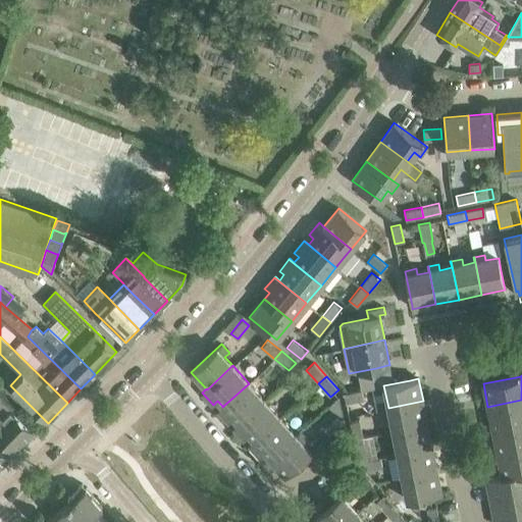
[(264,401),(249,383),(222,407),(222,406),(217,410),(228,422),(232,418),(238,423),(233,427),(233,428),(264,401)]
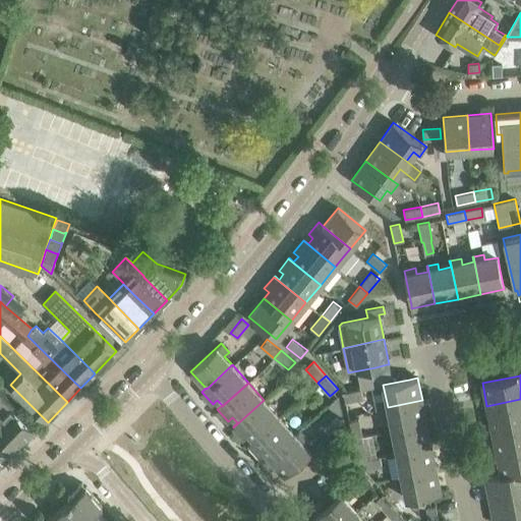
[(0,436),(14,450),(36,428),(7,399),(0,391),(0,436)]
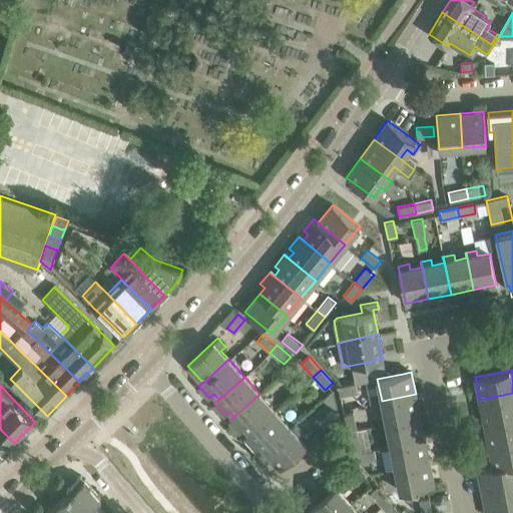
[(343,387),(341,385),(338,386),(340,396),(358,393),(356,385),(343,387)]
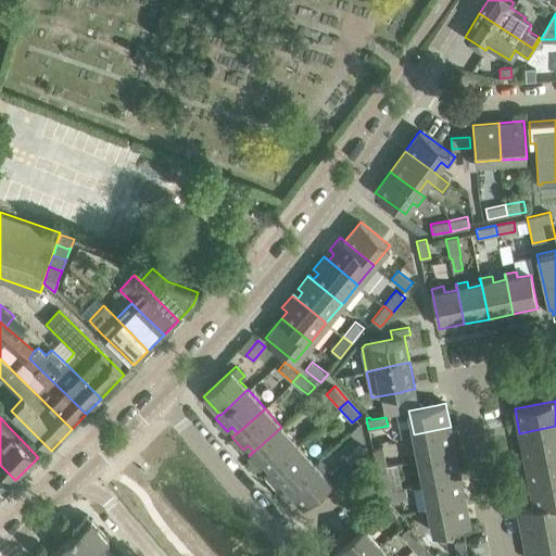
[(555,426),(519,433),(525,457),(555,451),(555,426)]
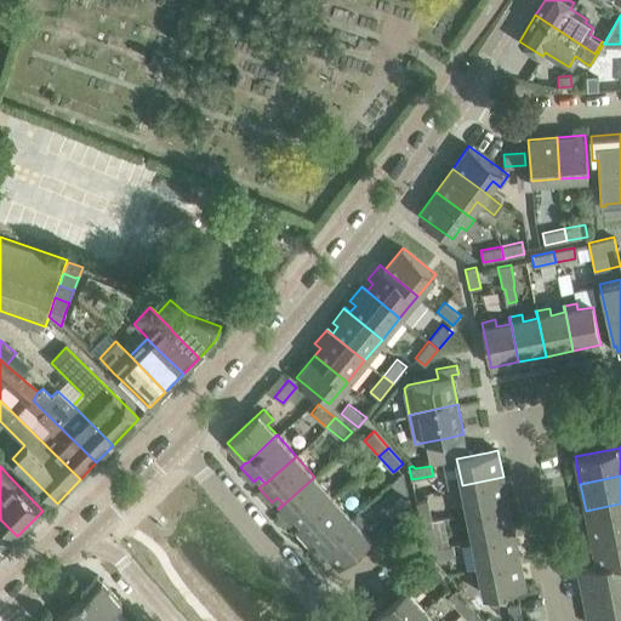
[(296,518),(301,524),(296,529),(297,530),(334,497),(314,477),(278,510),(290,523),(296,518)]
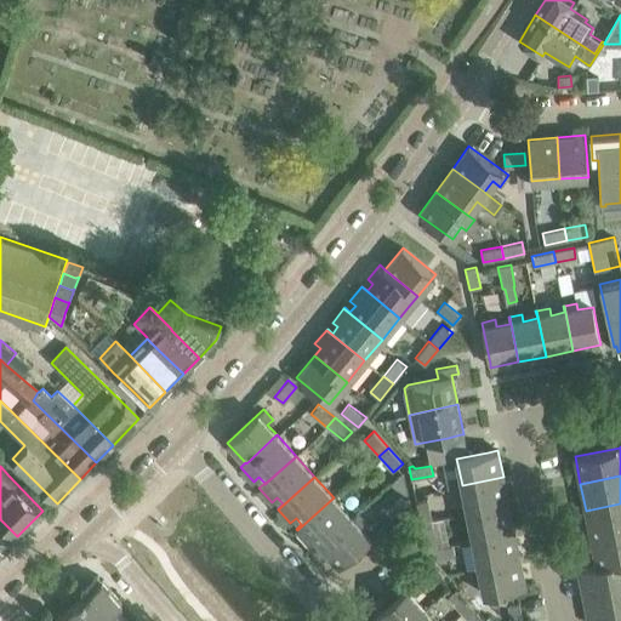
[(462,485),(467,513),(508,505),(503,477),(462,485)]
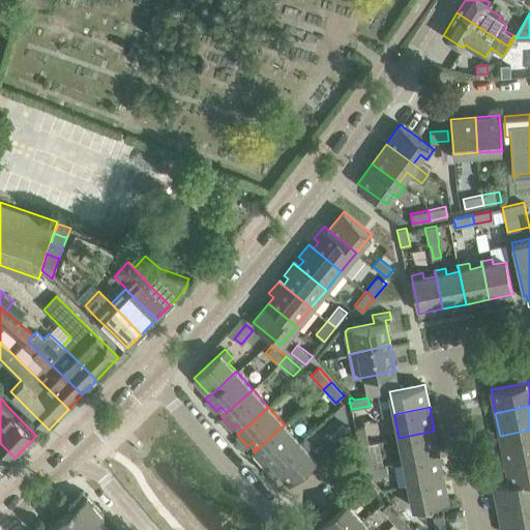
[(335,442),(335,441),(348,431),(342,422),(328,434),(335,442)]
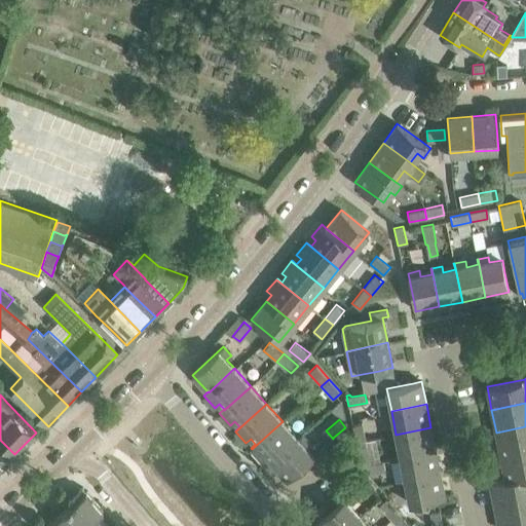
[(297,438),(283,421),(252,449),(262,460),(266,456),(271,462),(302,435),(302,434),(297,438)]
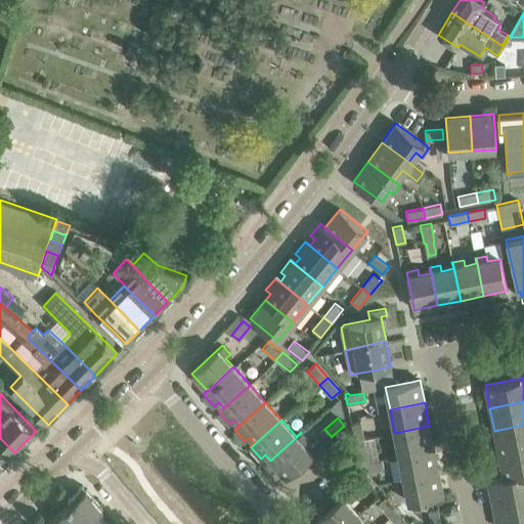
[(364,438),(361,421),(351,423),(354,440),(364,438)]
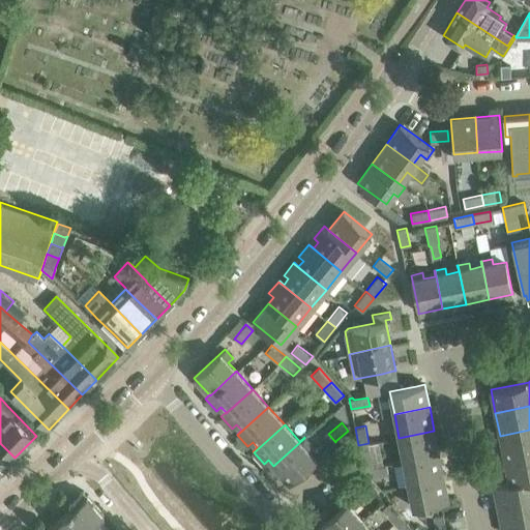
[(529,430),(500,436),(504,460),(529,453),(529,430)]
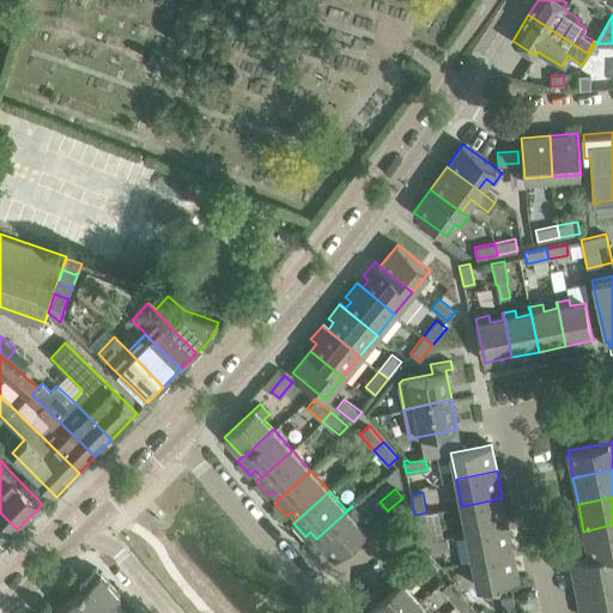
[(461,507),(467,534),(508,526),(502,498),(461,507)]
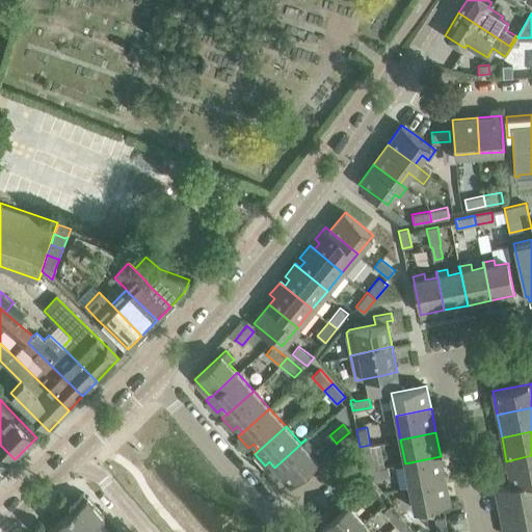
[(291,485),(317,461),(309,451),(313,447),(306,440),(274,468),(291,485)]
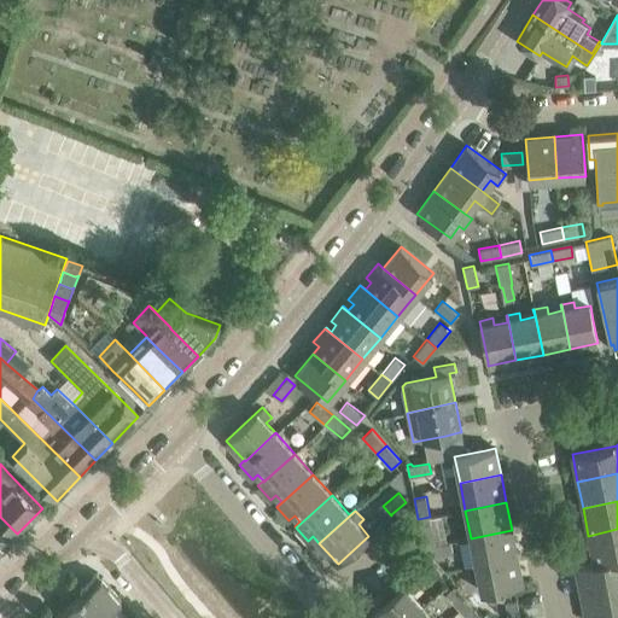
[(429,546),(447,542),(442,514),(430,517),(418,519),(424,547),(429,546)]
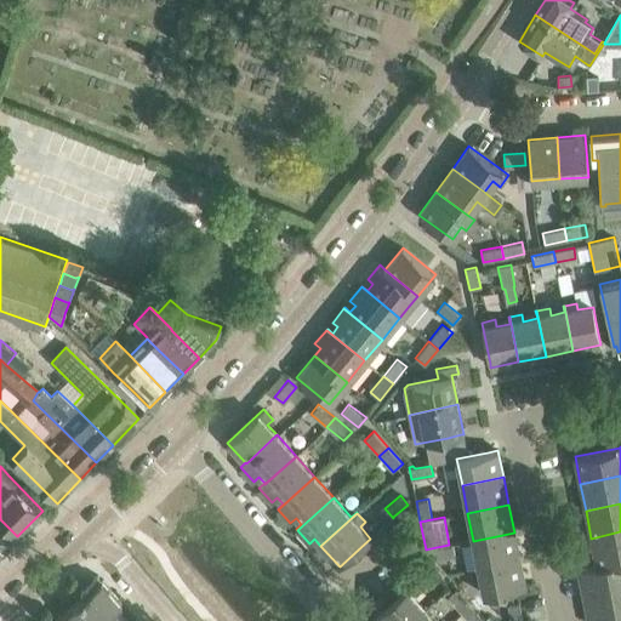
[(620,531),(591,539),(597,565),(620,560),(620,531)]
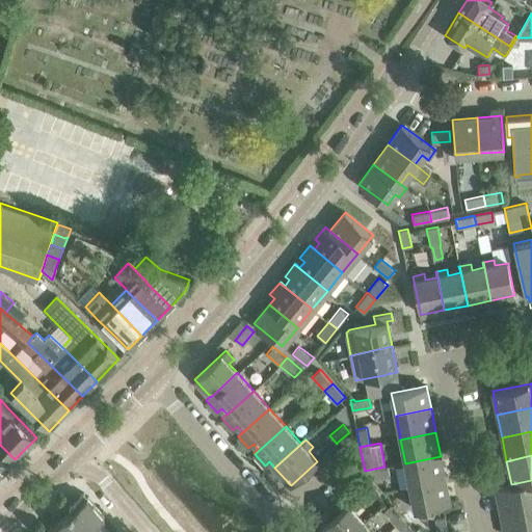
[(446,479),(441,456),(405,463),(410,486),(446,479)]
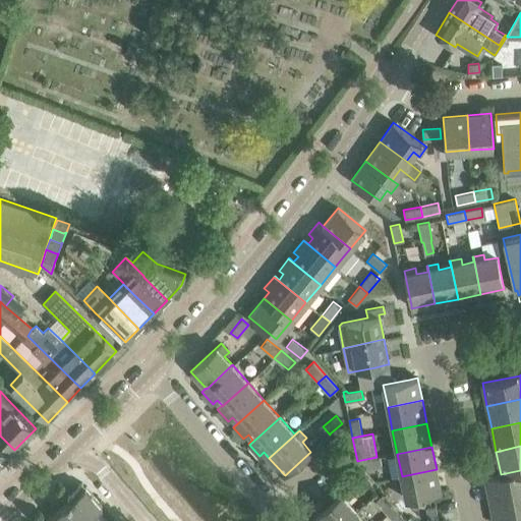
[(0,464),(8,456),(0,448),(0,464)]
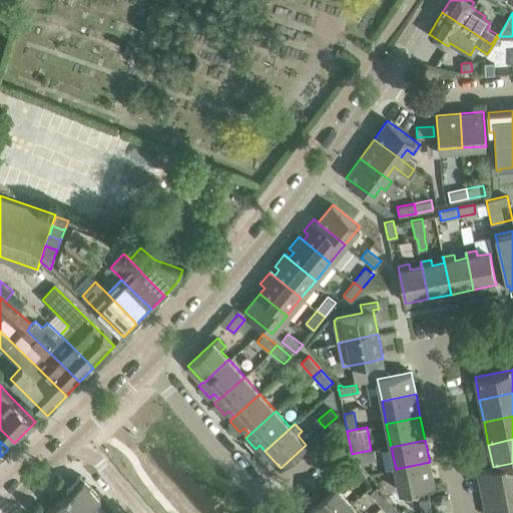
[(358,463),(376,460),(374,449),(371,450),(356,453),(358,463)]
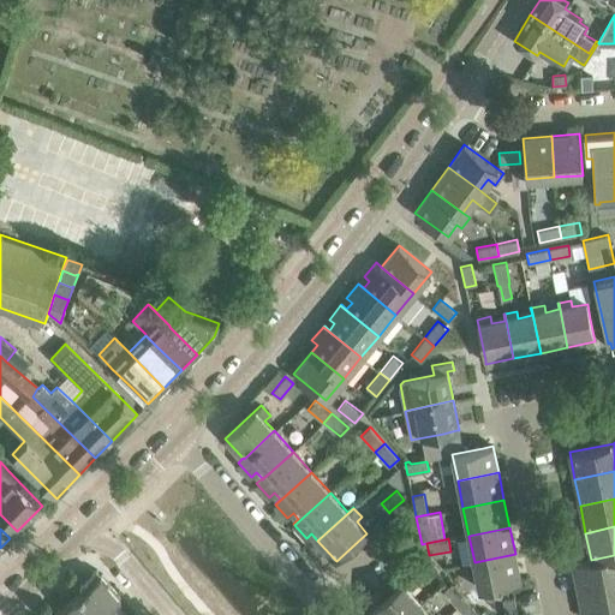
[(418,553),(416,555),(410,561),(424,577),(433,568),(418,553)]
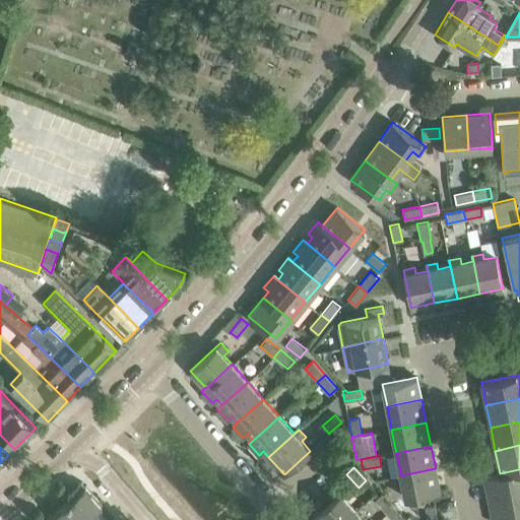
[(405,499),(428,494),(440,492),(436,468),(401,475),(405,499)]
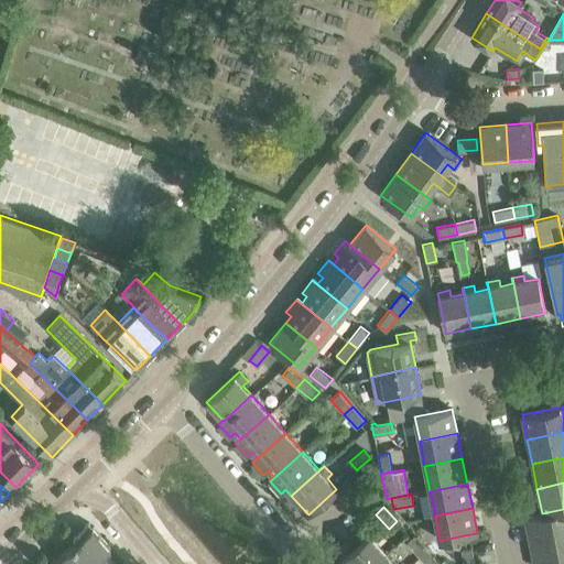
[(563,535),(563,519),(562,511),(563,510),(563,509),(542,513),(524,517),(530,542),(563,535)]
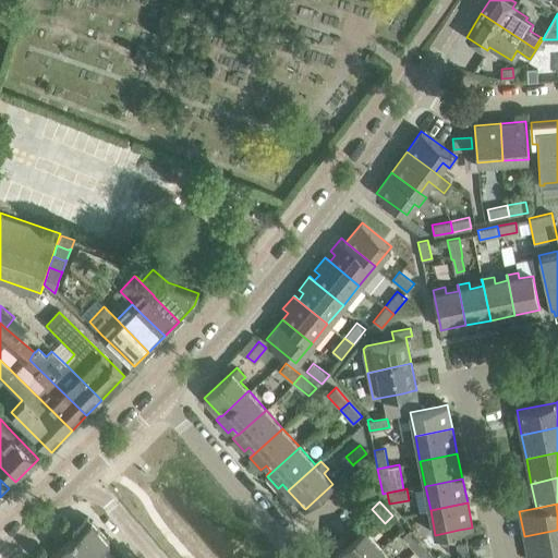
[(76,534),(48,557),(69,557),(70,557),(69,557),(91,557),(104,547),(109,542),(108,541),(105,536),(92,521),(76,534)]
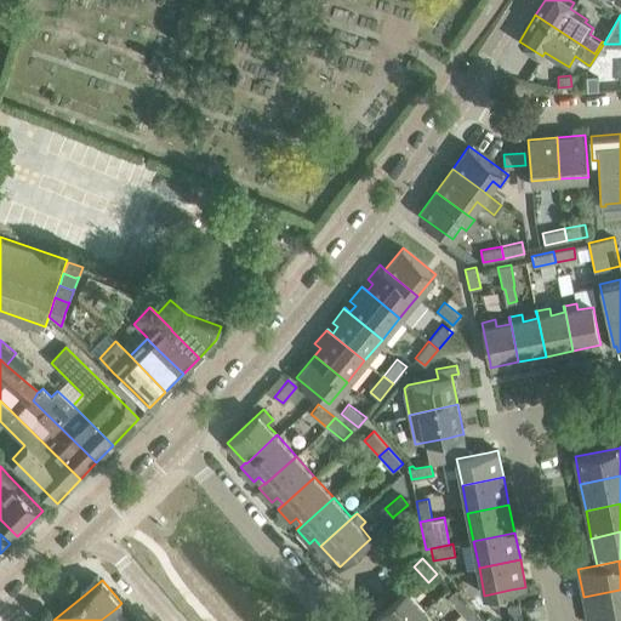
[(406,588),(375,616),(379,620),(410,620),(425,609),(406,588)]
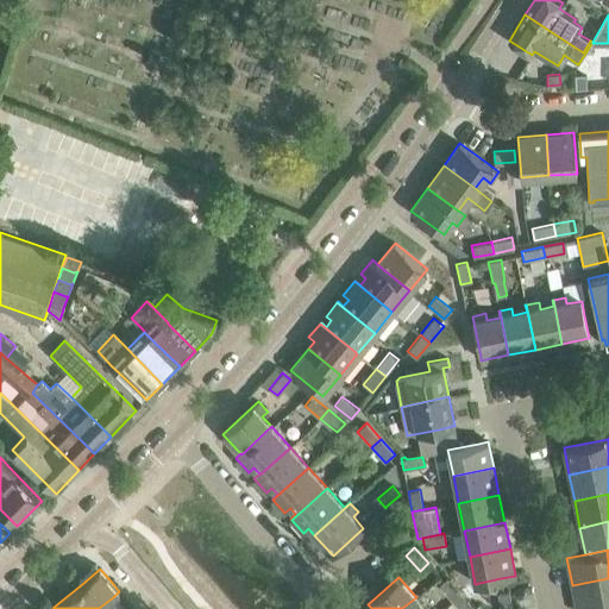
[(452,602),(460,595),(446,578),(438,586),(452,602)]
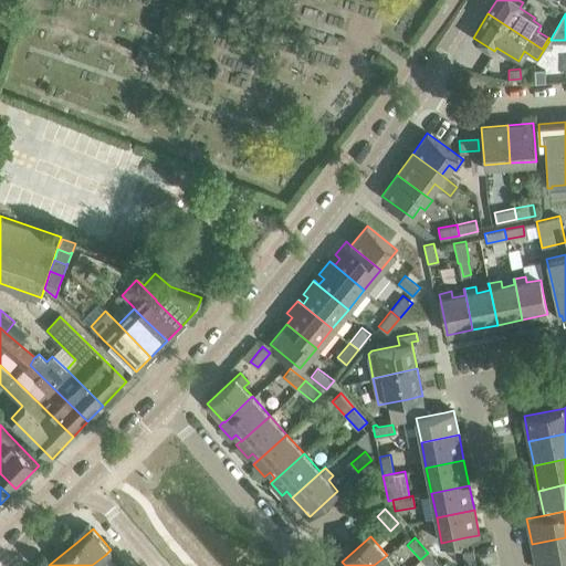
[(535,565),(551,565),(565,563),(565,537),(532,544),(535,565)]
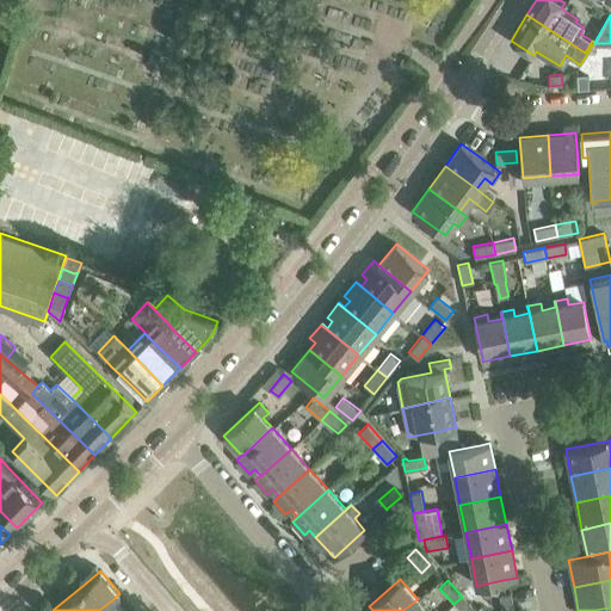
[(513,610),(511,593),(504,594),(500,596),(503,610),(513,610)]
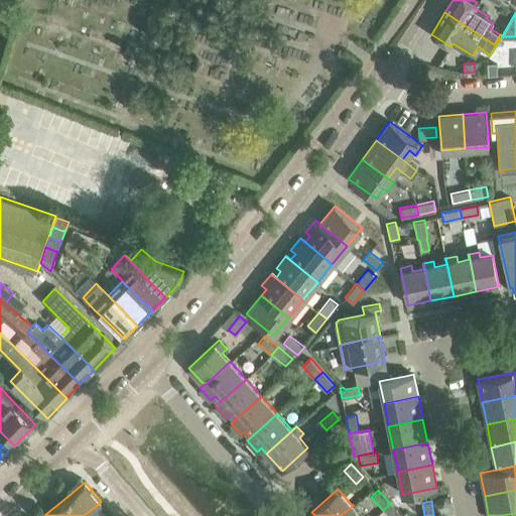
[(401,515),(390,504),(383,510),(388,515),(401,515)]
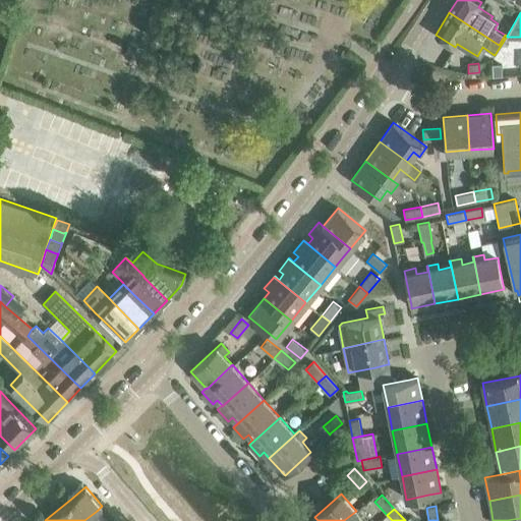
[(105,520),(97,511),(84,520),(105,520)]
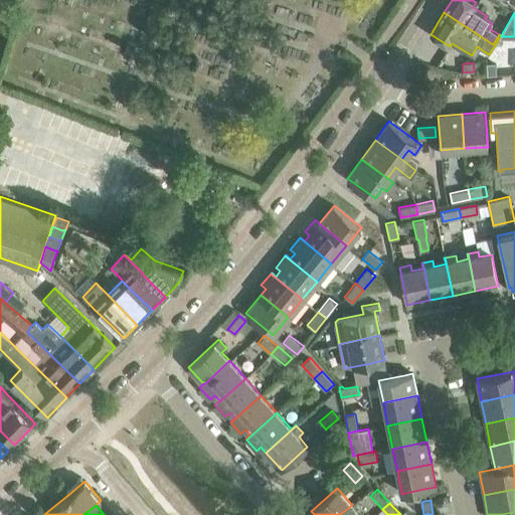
[(361,514),(352,505),(340,514),(361,514)]
